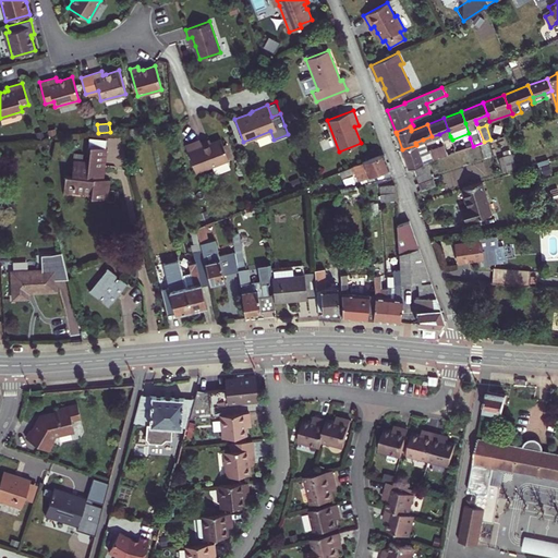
[(446,137),(449,146),(455,145),(452,140),(450,136),(448,130),(439,134),(441,140),(446,137)]
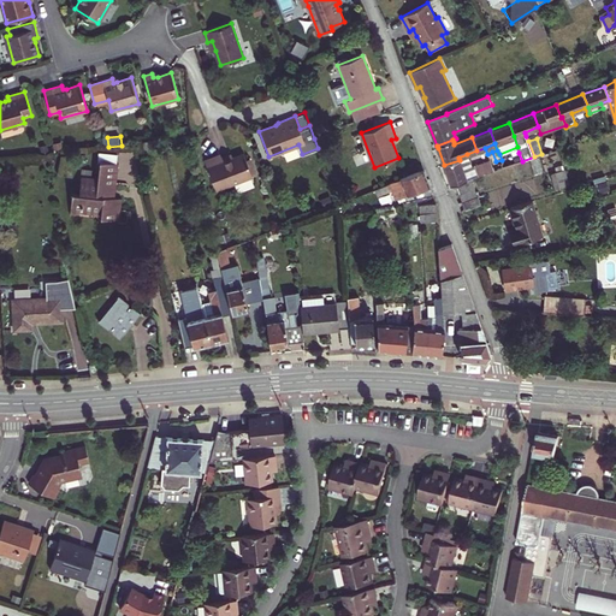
[(100,152),(99,160),(100,160),(116,163),(117,154),(100,152)]
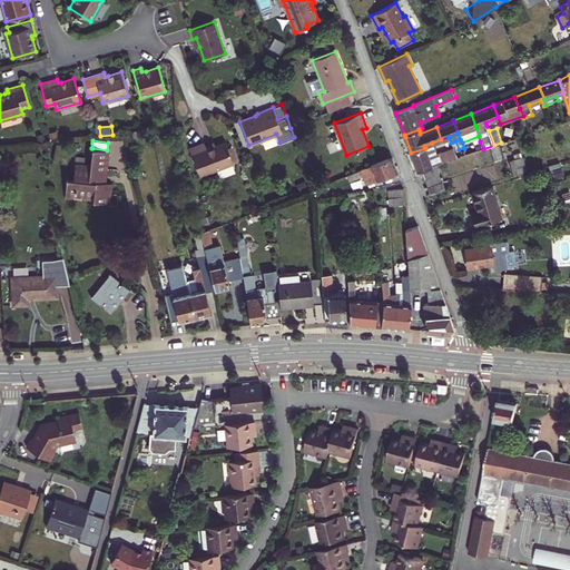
[(199,176),(234,163),(226,141),(215,146),(206,149),(205,145),(204,143),(189,148),(199,176)]
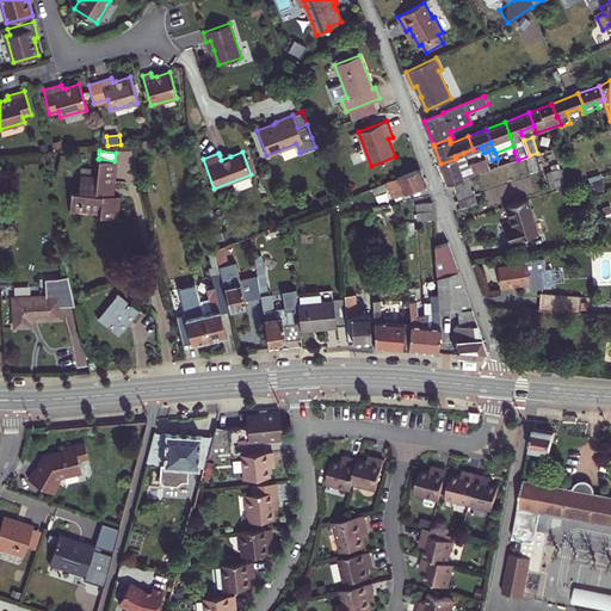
[(503,155),(504,159),(505,165),(512,162),(518,160),(514,152),(503,155)]
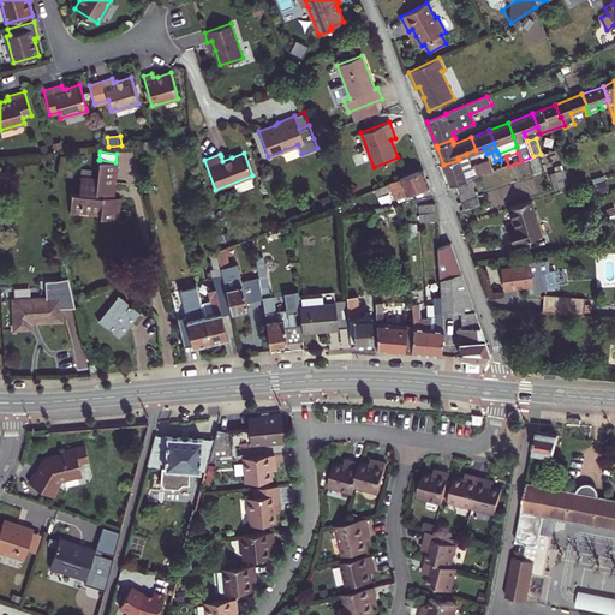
[(489,159),(481,162),(484,174),(502,167),(501,162),(491,166),(489,159)]
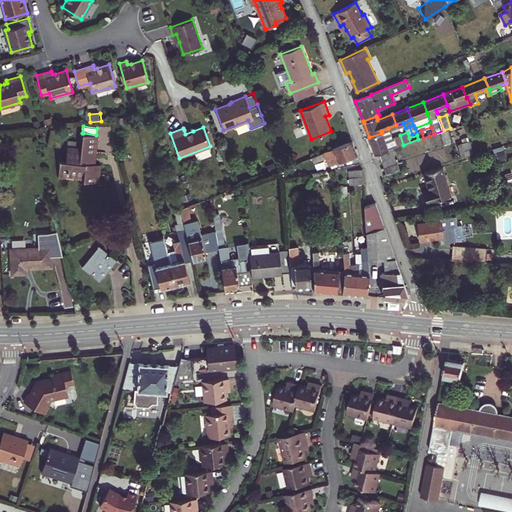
[(60,160),(59,172),(68,173),(68,175),(84,177),(84,181),(99,183),(101,165),(93,164),(95,152),(97,152),(98,135),(96,135),(83,133),(81,147),(75,147),(67,146),(66,161),(60,160)]
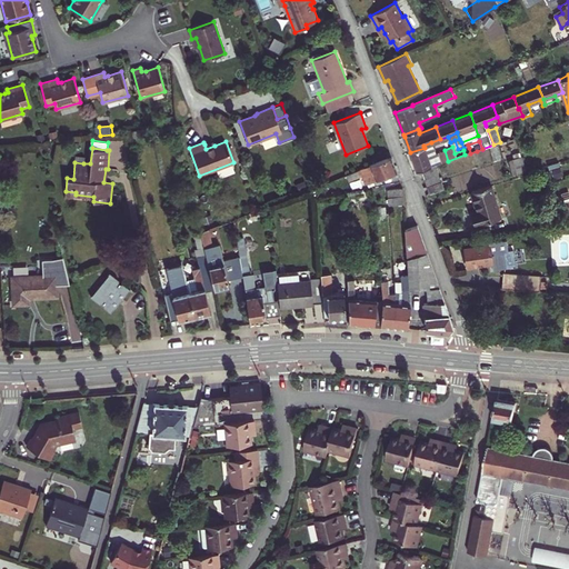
[(410,152),(417,171),(420,170),(435,166),(441,163),(438,152),(436,153),(433,148),(426,151),(425,148),(410,152)]
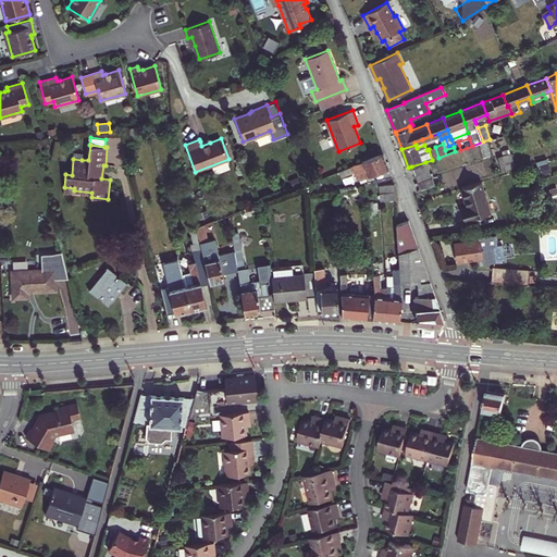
[(435,147),(429,149),(432,160),(438,158),(435,147)]
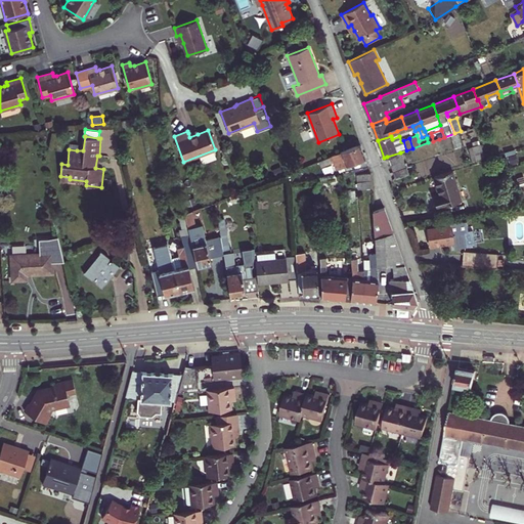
[(360,144),(318,161),(320,167),(333,162),(336,170),(365,159),(360,144)]
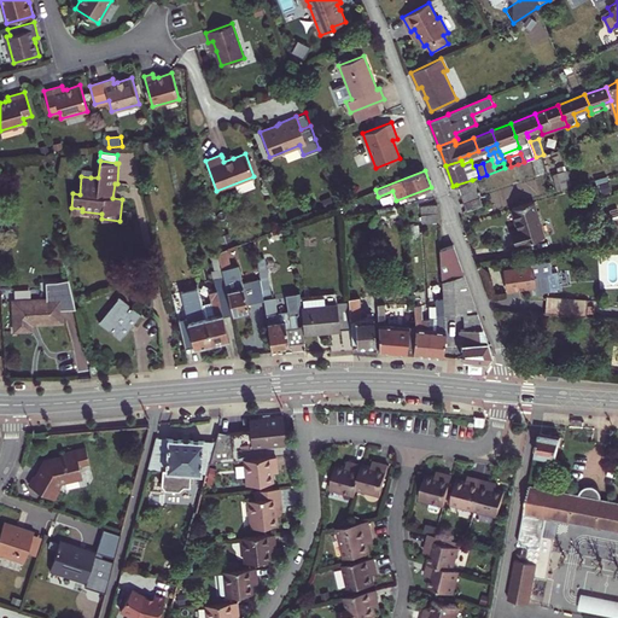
[(571,186),(566,170),(557,173),(561,188),(571,186)]
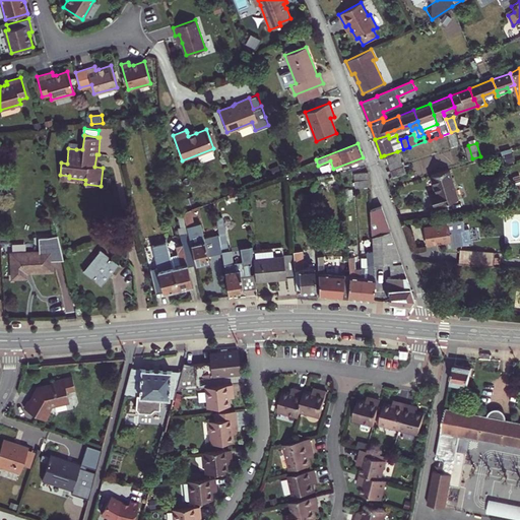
[(384,155),(387,163),(400,158),(397,151),(384,155)]
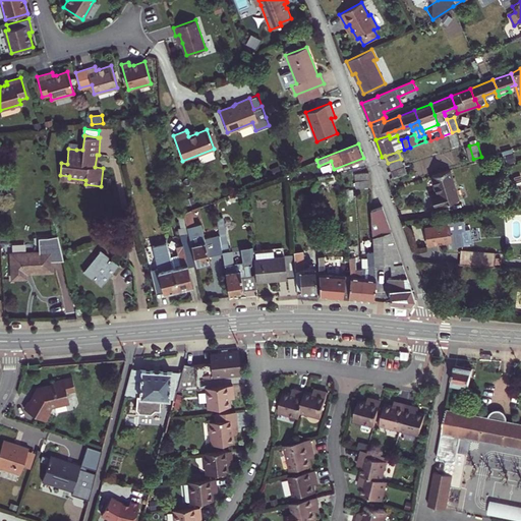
[(388,164),(390,169),(403,165),(401,160),(388,164)]
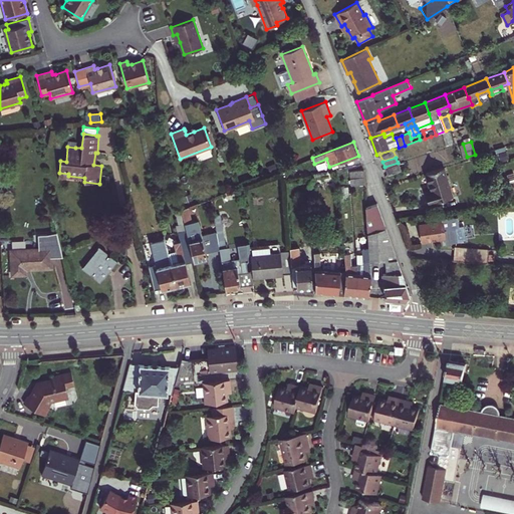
[(386,169),(388,175),(401,171),(398,164),(386,169)]
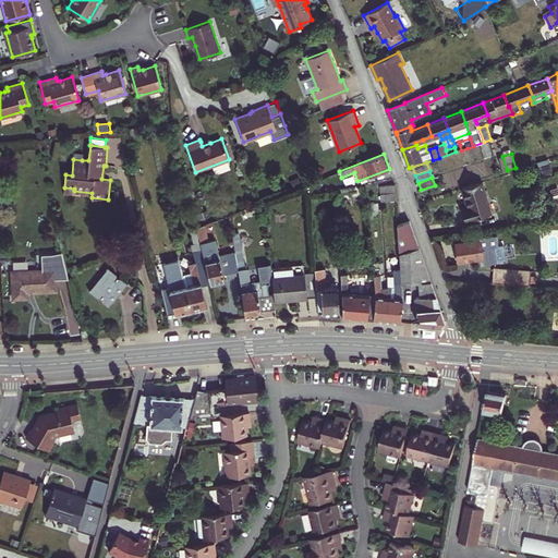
[(481,182),(462,187),(468,207),(461,209),(465,221),(490,214),(481,182)]
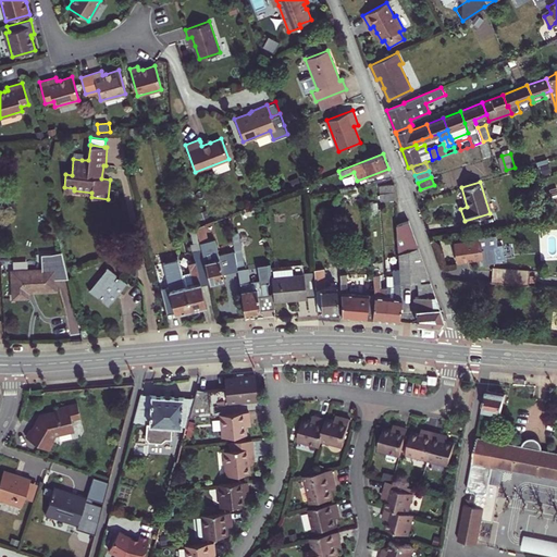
[(380,186),(380,194),(395,192),(394,184),(380,186)]
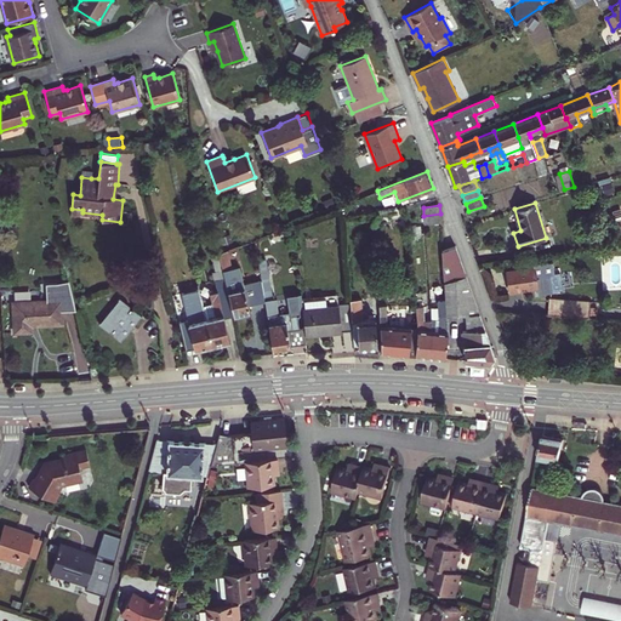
[(442,222),(440,214),(423,216),(425,223),(442,222)]
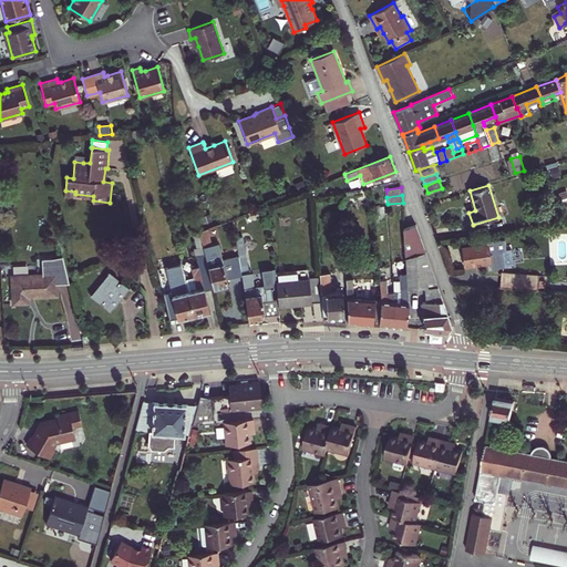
[(447,331),(452,326),(416,225),(403,228),(406,274),(408,289),(425,287),(426,301),(422,302),(425,329),(447,331)]
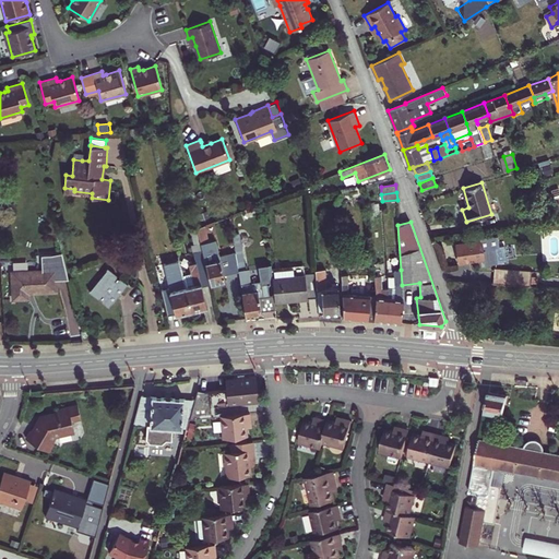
[(200,242),(211,284),(225,281),(224,275),(239,271),(236,251),(219,256),(215,239),(209,241),(204,225),(197,228),(198,230),(200,242)]
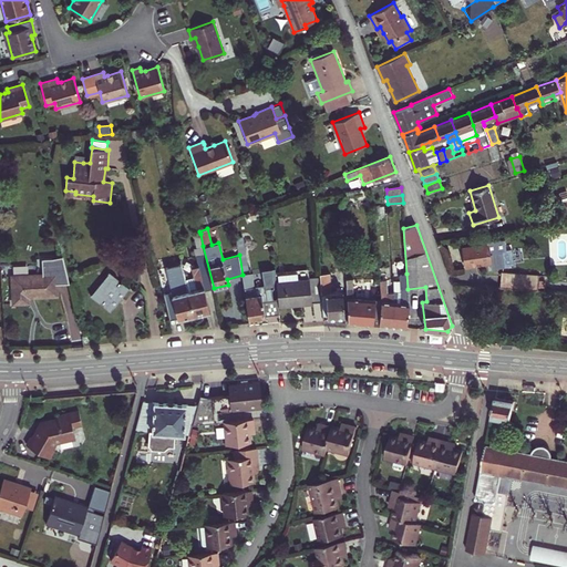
[(203,246),(200,234),(194,236),(197,247),(194,248),(198,266),(191,268),(194,278),(186,279),(188,291),(194,316),(209,311),(205,290),(214,288),(203,246)]
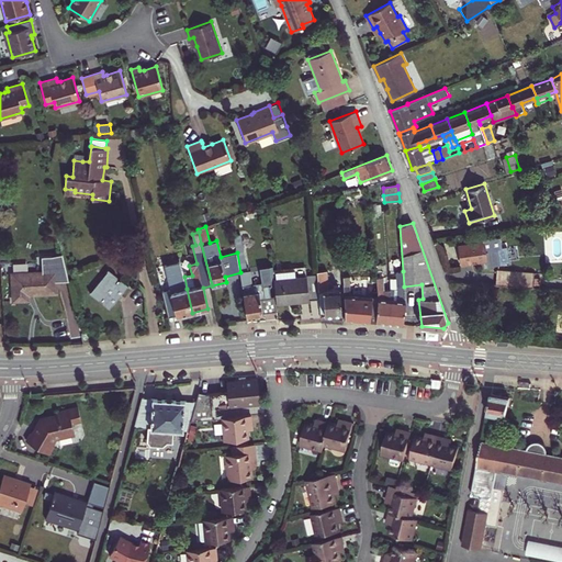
[(549,243),(550,260),(561,259),(561,233),(551,233),(551,243),(549,243)]
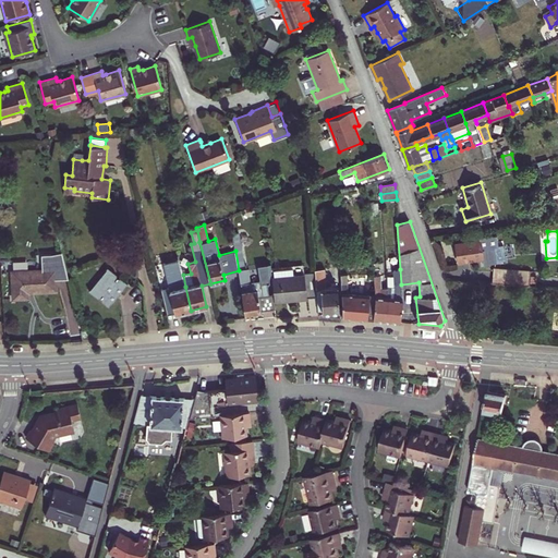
[(244,313),(275,308),(275,301),(274,293),(268,294),(267,282),(261,283),(261,280),(247,281),(245,270),(242,271),(242,268),(244,268),(238,232),(232,233),(235,251),(239,270),(244,313)]
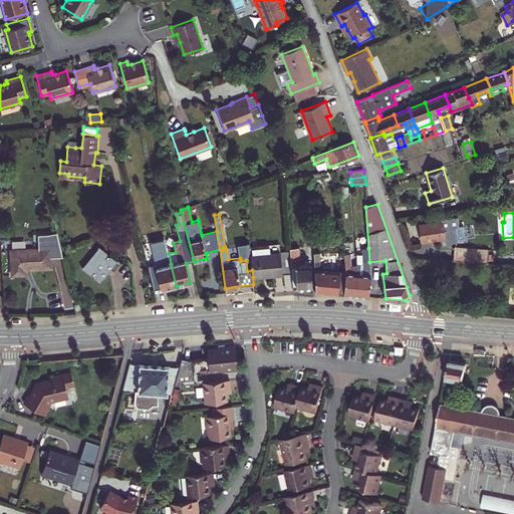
[(442,221),(420,224),(422,241),(444,238),(445,243),(457,241),(455,227),(459,226),(458,216),(442,219),(442,221)]
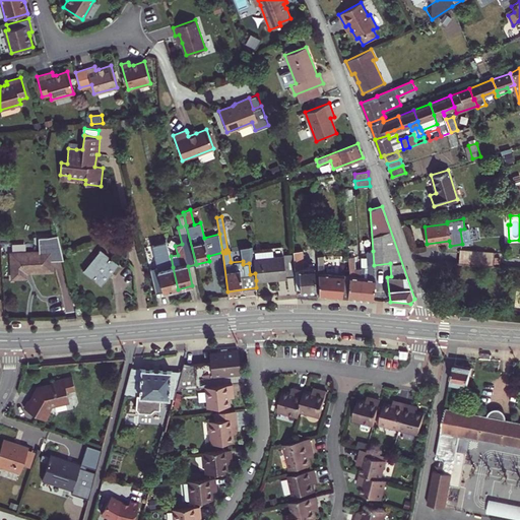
[(151,275),(155,294),(164,291),(164,293),(178,289),(173,267),(165,268),(158,244),(152,245),(159,273),(151,275)]
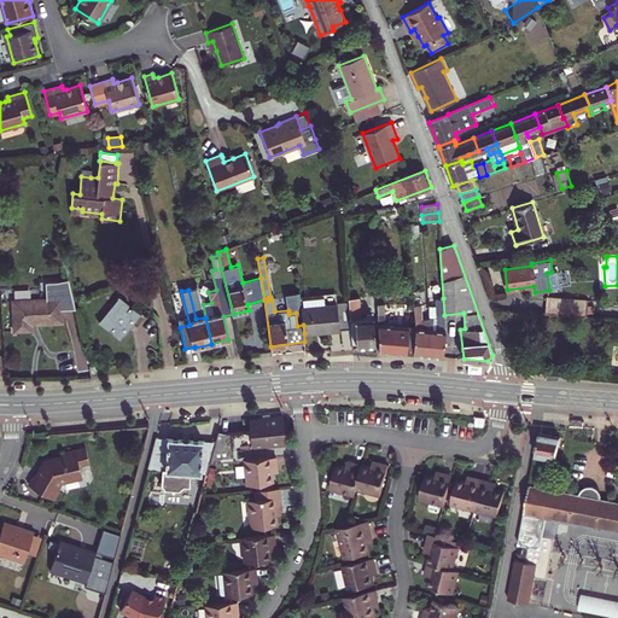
[(301,291),(289,292),(290,312),(302,310),(301,291)]
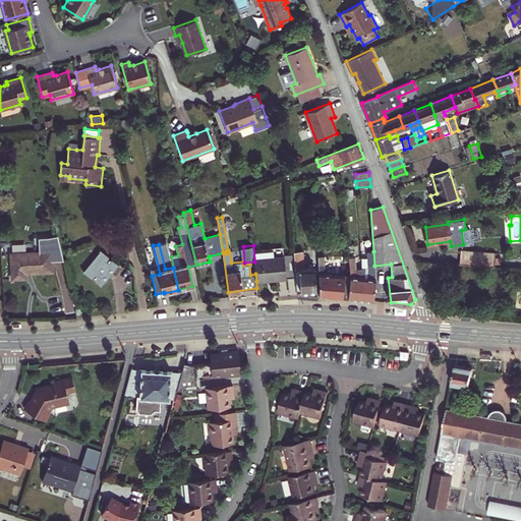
[(82,271),(91,277),(91,278),(92,278),(93,278),(94,277),(95,275),(97,277),(96,279),(95,279),(95,280),(95,281),(96,281),(96,282),(102,286),(119,265),(113,261),(113,259),(112,259),(111,259),(110,261),(109,263),(107,261),(108,258),(109,258),(109,257),(109,256),(108,256),(108,255),(101,249),(82,271)]
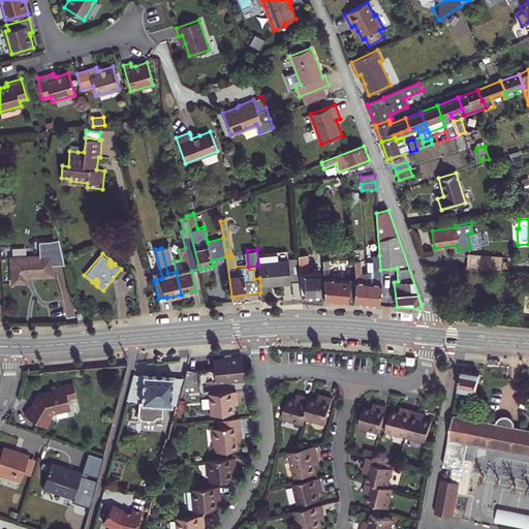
[(488,255),(468,253),(467,268),(487,269),(488,255)]
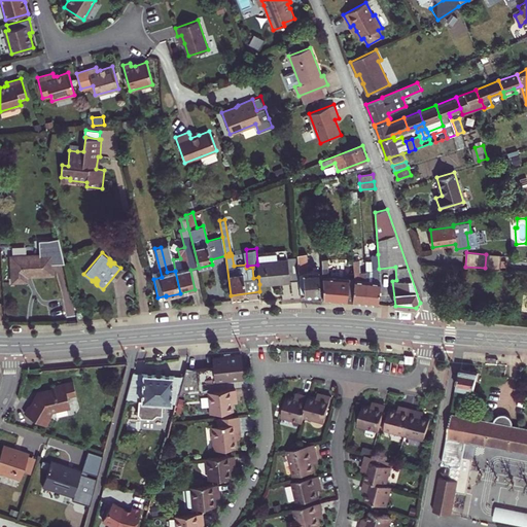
[(259,284),(300,280),(297,257),(277,259),(276,253),(258,254),(259,261),(257,261),(258,277),(259,284)]
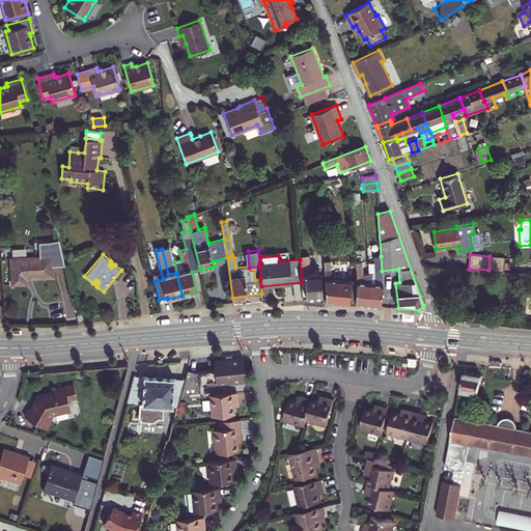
[(307,297),(323,296),(322,272),(310,273),(309,255),(300,256),(300,259),(302,282),(303,296),(306,296),(307,297)]
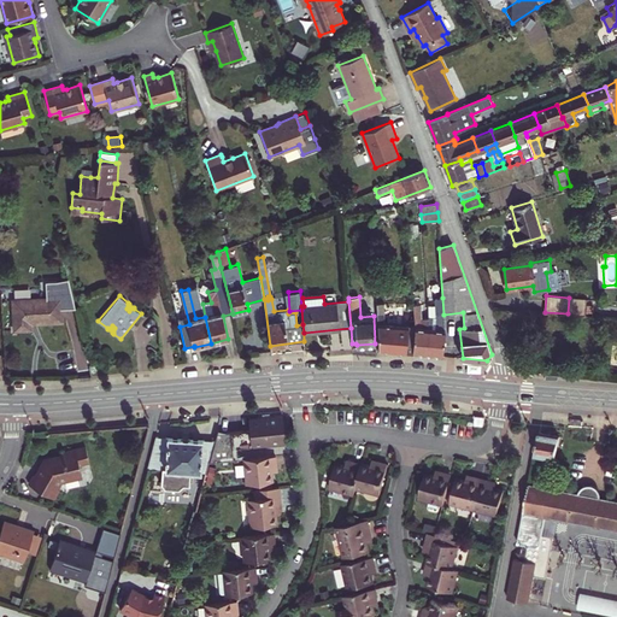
[(13,300),(15,330),(31,329),(30,322),(35,322),(35,323),(63,322),(62,298),(13,300)]
